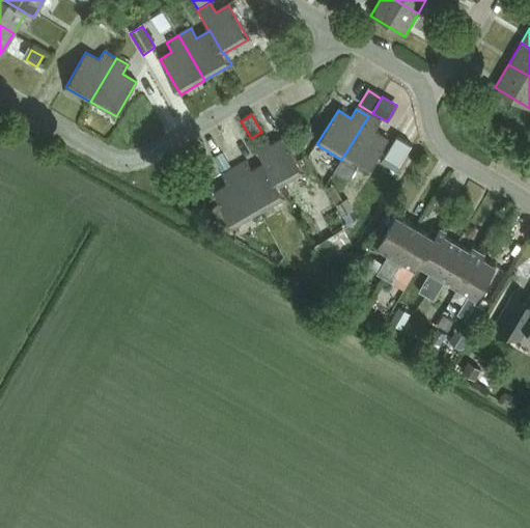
[(366,175),(387,141),(373,133),(380,123),(368,116),(341,160),(332,173),(346,182),(355,168),(366,175)]
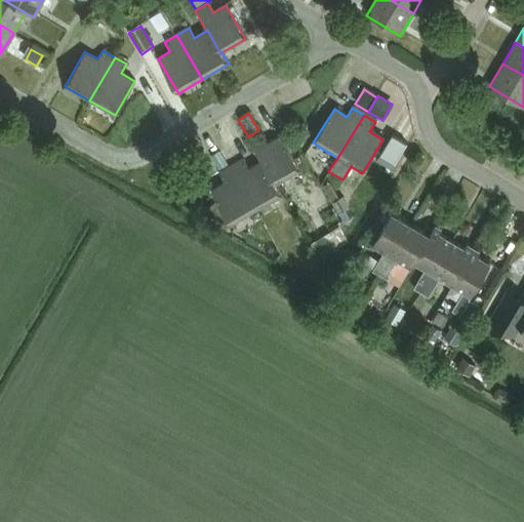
[(262,135),(250,143),(262,164),(263,163),(274,186),(275,185),(299,172),(281,138),(267,146),(262,135)]
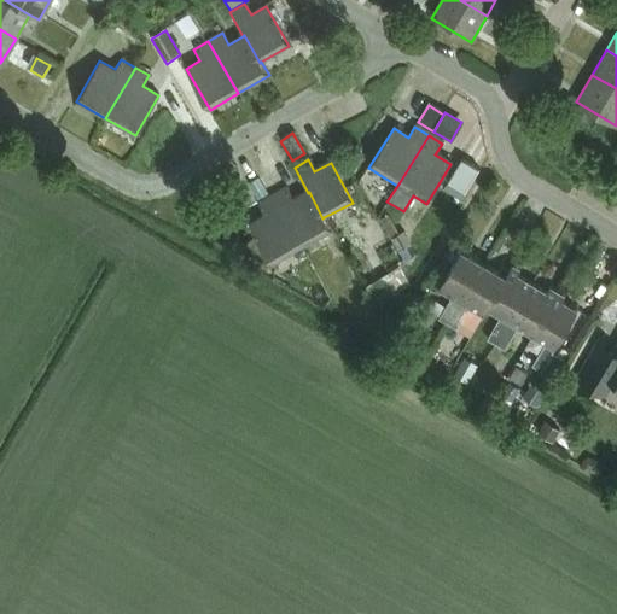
[(461,159),(443,189),(459,199),(477,169),(461,159)]
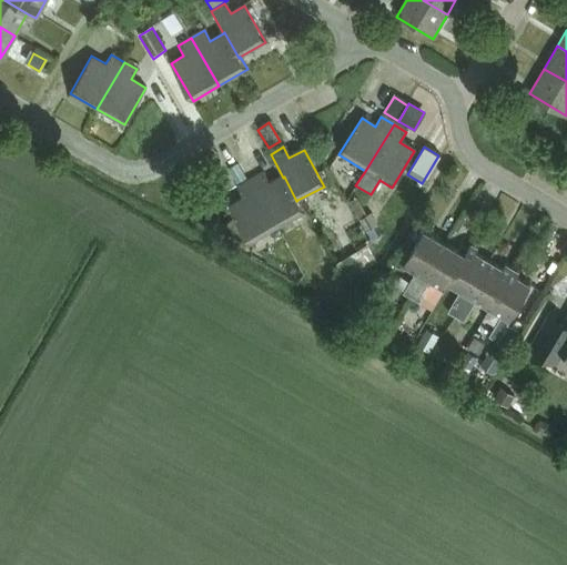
[(238,165),(228,170),(235,185),(245,180),(238,165)]
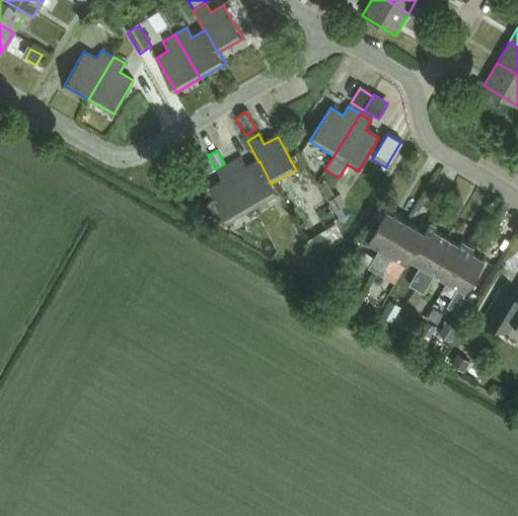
[(240,160),(229,166),(251,208),(278,194),(272,182),(271,183),(260,161),(259,162),(245,169),(240,160)]
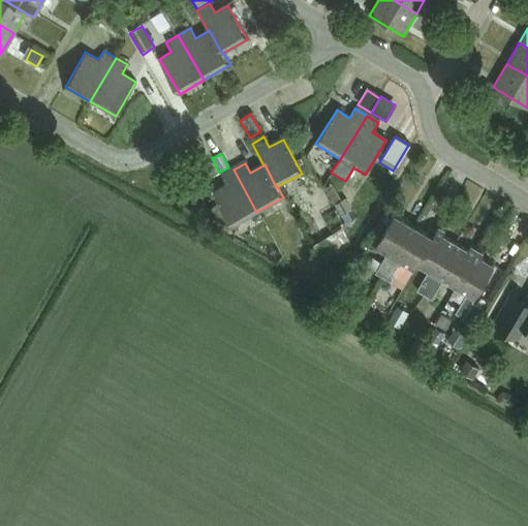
[(226,185),(213,192),(230,226),(256,212),(234,169),(221,176),(226,185)]
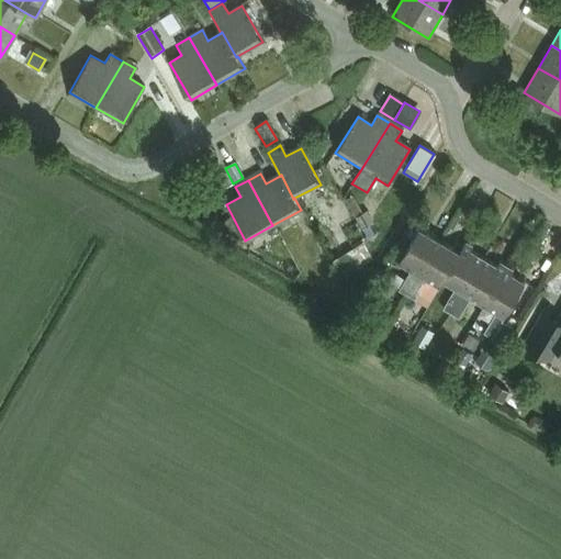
[(354,216),(359,213),(350,197),(344,200),(354,216)]
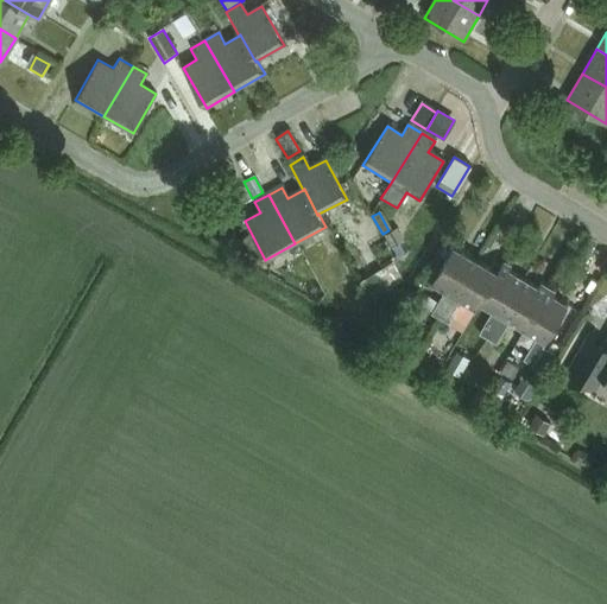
[(389,230),(383,234),(391,247),(397,243),(403,241),(394,227),(389,230)]
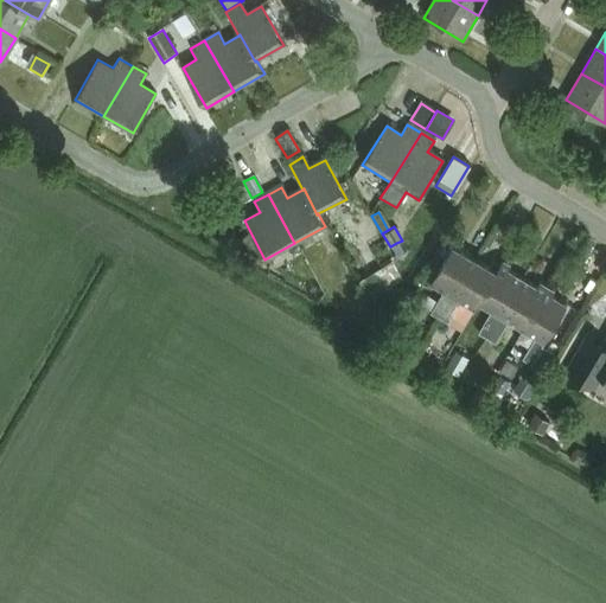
[(454,242),(431,282),(445,290),(431,313),(440,319),(474,261),(459,251),(463,247),(454,242)]
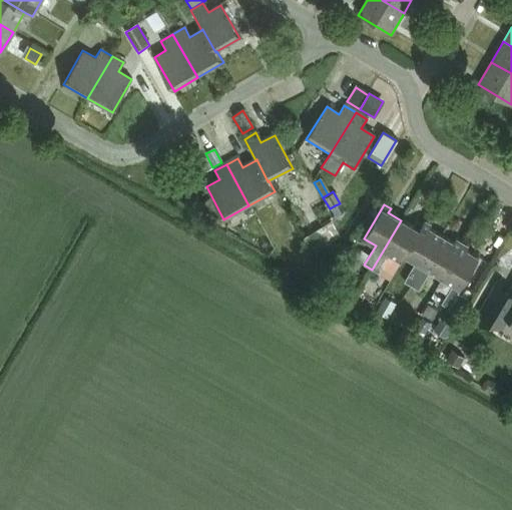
[(335,218),(340,215),(335,205),(330,208),(335,218)]
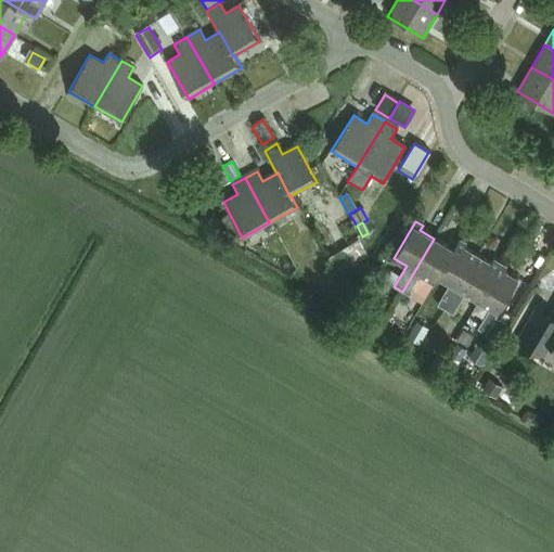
[(434,239),(402,292),(411,296),(423,276),(435,283),(438,278),(438,277),(458,244),(451,243),(449,247),(434,239)]
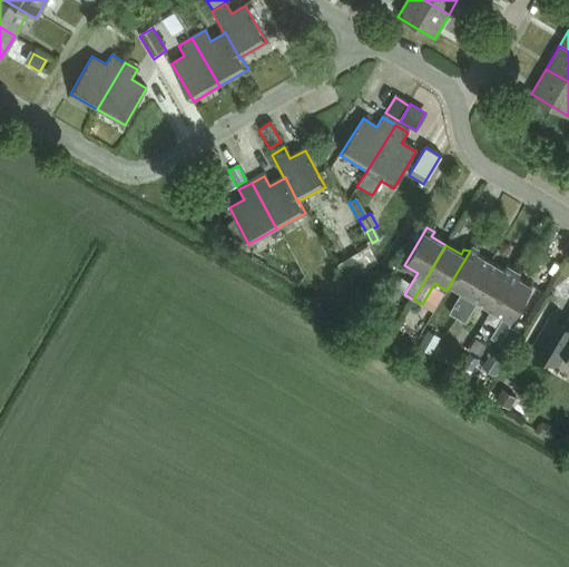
[(461,291),(448,312),(455,318),(489,262),(476,254),(478,250),(472,246),(470,251),(450,284),(450,285),(461,291)]
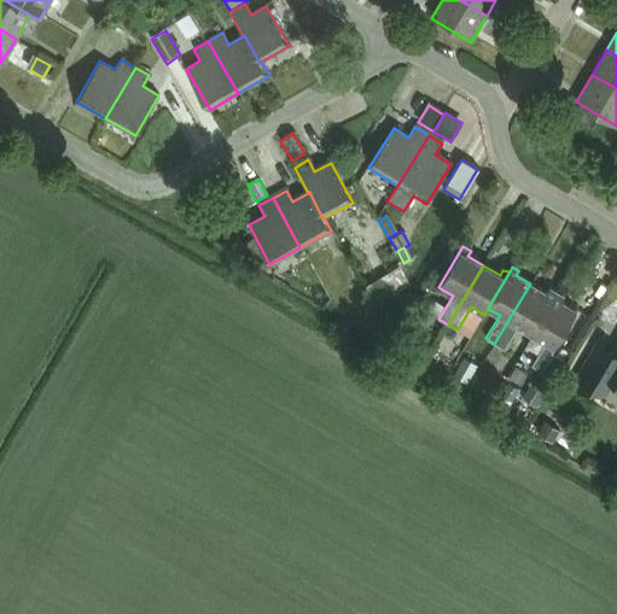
[(530,284),(494,344),(502,349),(517,326),(528,333),(553,291),(548,288),(546,293),(530,284)]
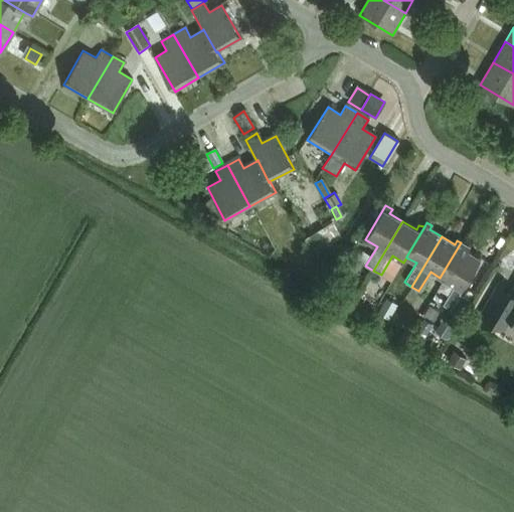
[(468,252),(470,248),(461,242),(440,278),(453,285),(441,304),(450,310),(480,260),(468,252)]
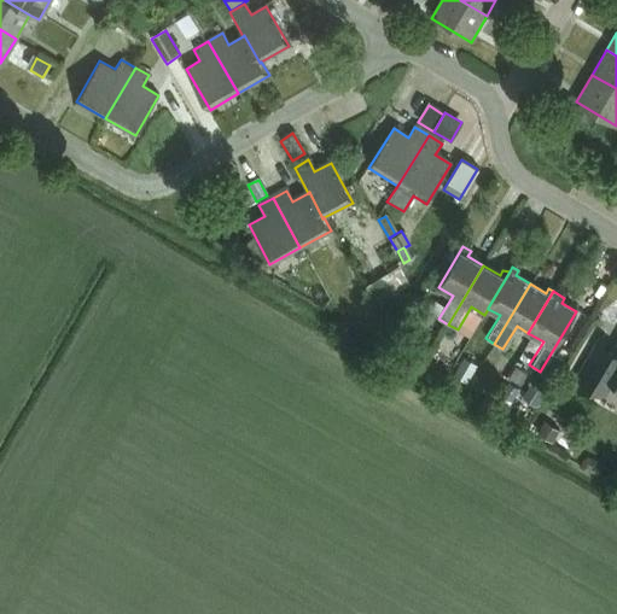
[(607,361),(592,351),(575,380),(603,397),(612,381),(616,384),(616,344),(613,351),(607,361)]
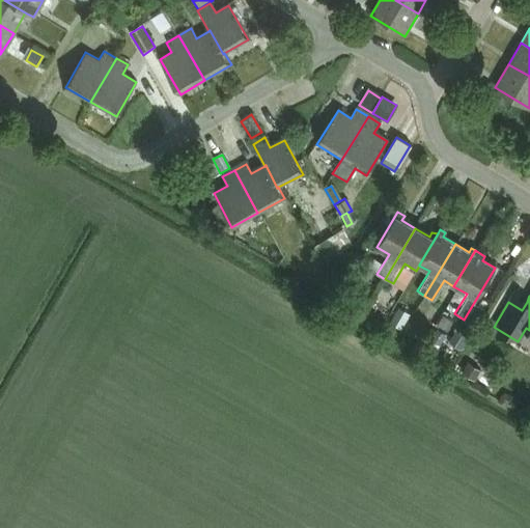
[(397,309),(389,324),(400,331),(409,316),(397,309)]
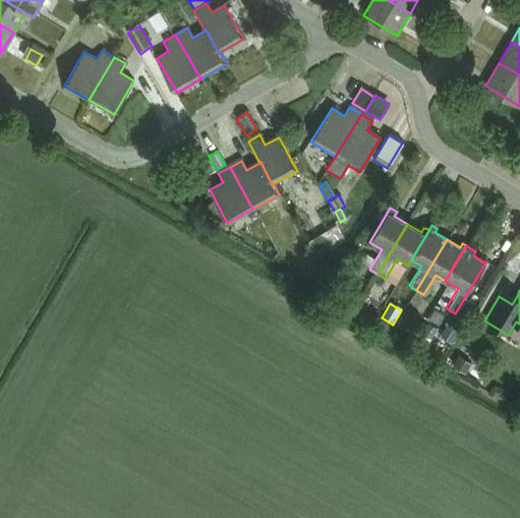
[(428,325),(422,334),(430,339),(437,329),(428,325)]
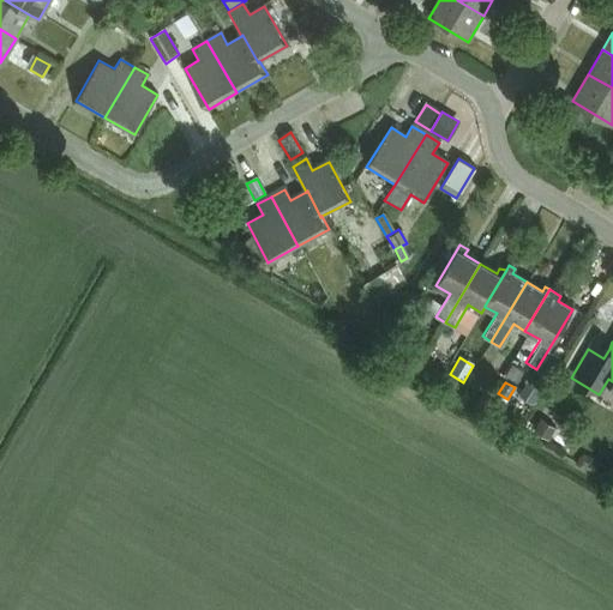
[(534,406),(542,392),(527,382),(518,397),(534,406)]
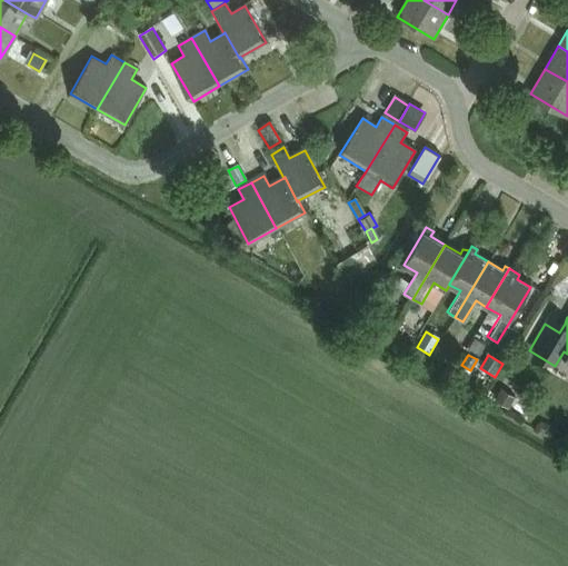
[(500,389),(495,400),(509,409),(516,398),(500,389)]
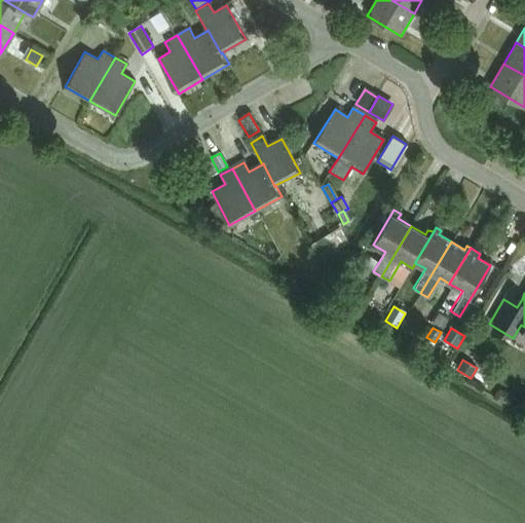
All buildings are outlined.
